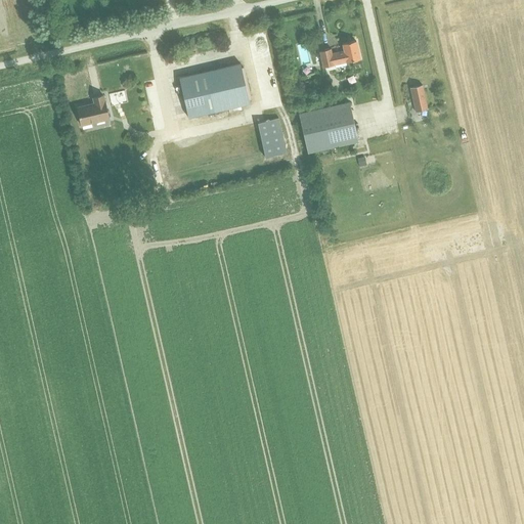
[(355,40),(342,43),(343,50),(331,53),(330,48),(319,50),(322,67),(335,64),(335,68),(346,64),(345,61),(359,58),(355,40)]
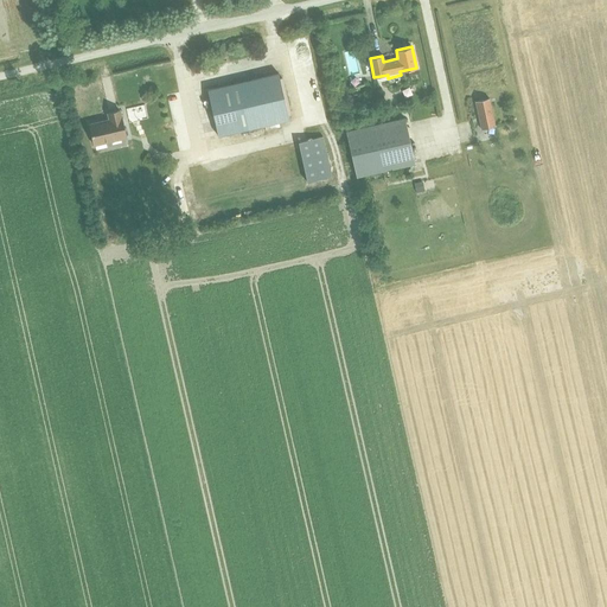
[(218,135),(288,119),(278,72),(208,89),(218,135)]
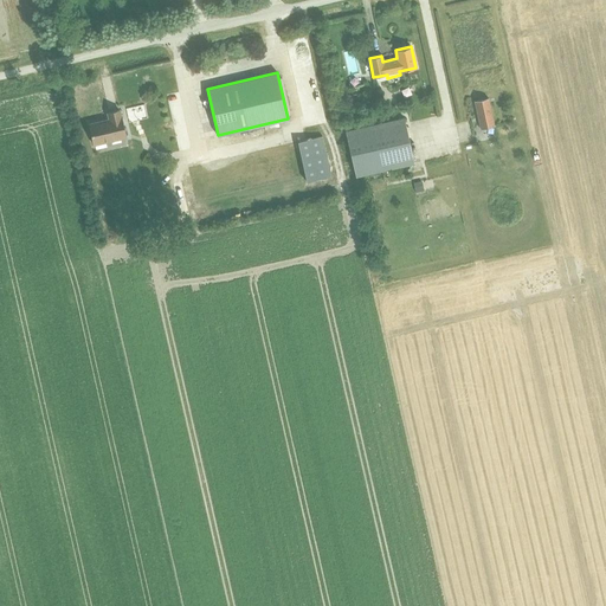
[(494,126),(488,98),(474,101),(481,129),(494,126)]
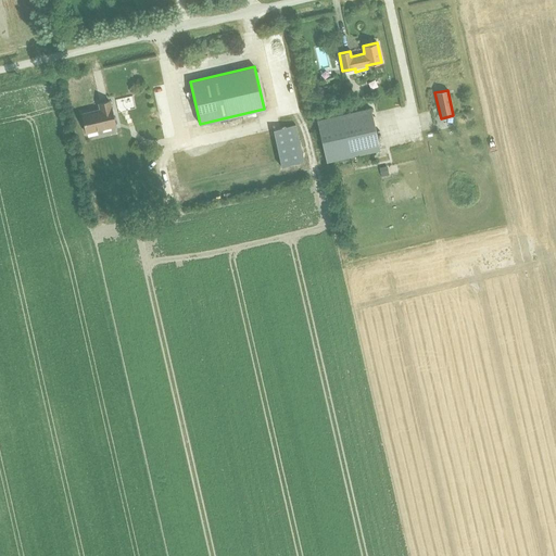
[(131,95),(115,99),(118,112),(135,108),(131,95)]
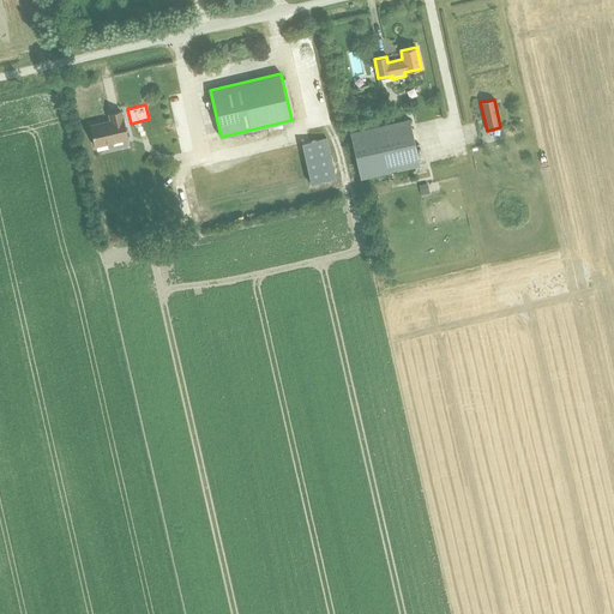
[(110,121),(90,126),(95,146),(127,139),(122,118),(120,112),(108,114),(110,121)]
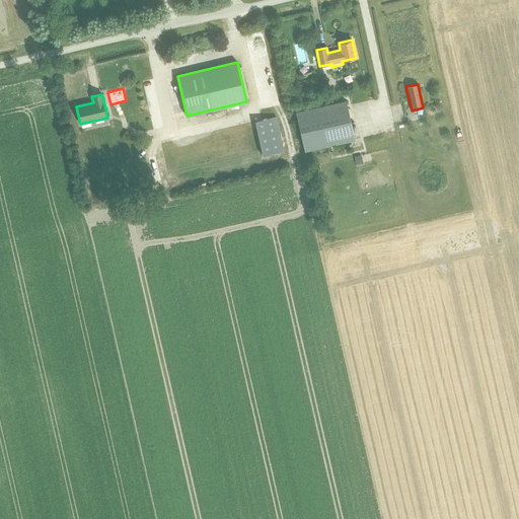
[(355,140),(346,100),(295,112),(304,151),(355,140)]
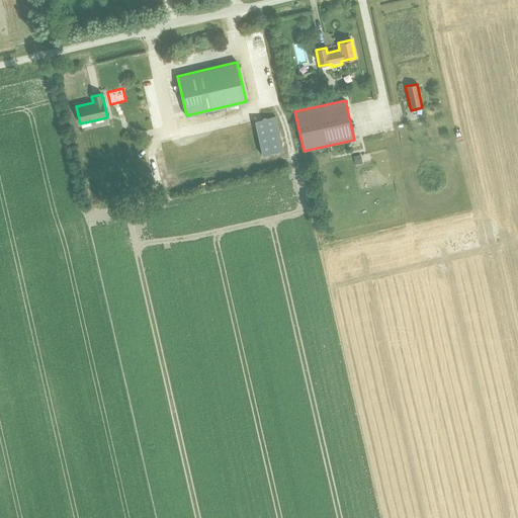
[(275,116),(254,121),(262,156),(282,152),(275,116)]
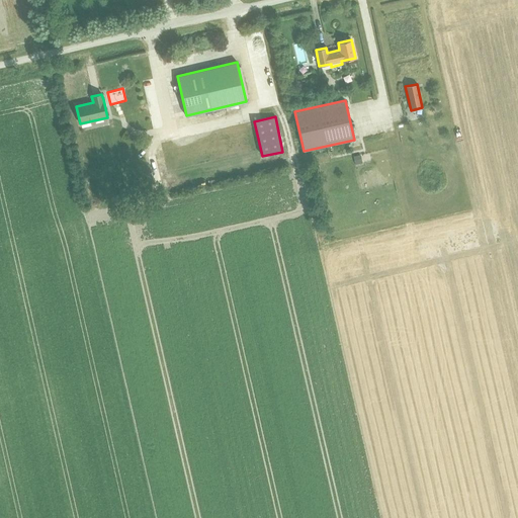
[(359,155),(353,156),(355,164),(361,163),(359,155)]
